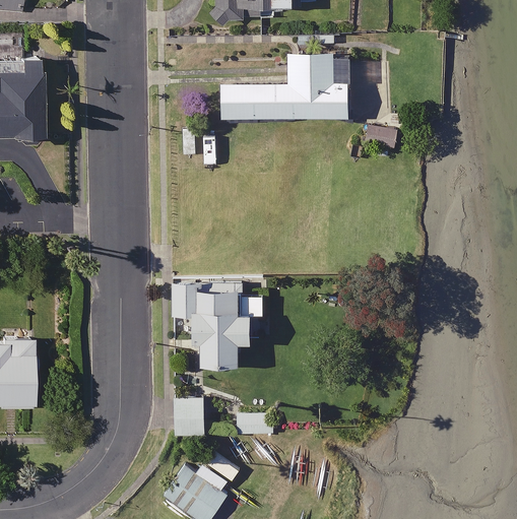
[(22,0),(0,0),(0,9),(22,10),(22,0)]
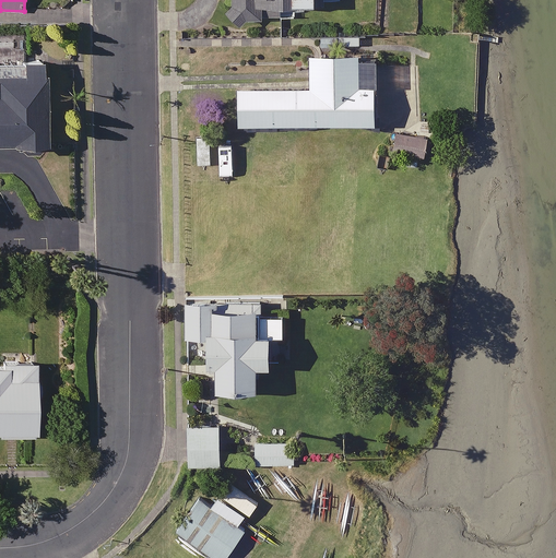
[(259,22),(259,11),(319,12),(319,4),(341,4),(341,0),(232,0),(232,21),(259,22)]
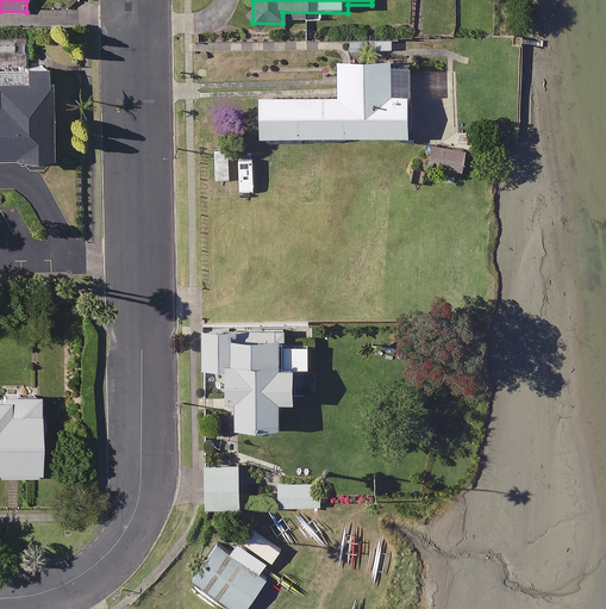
[(258,140),(380,140),(411,140),(411,67),(366,67),(338,67),(338,100),(258,100),(258,140)]
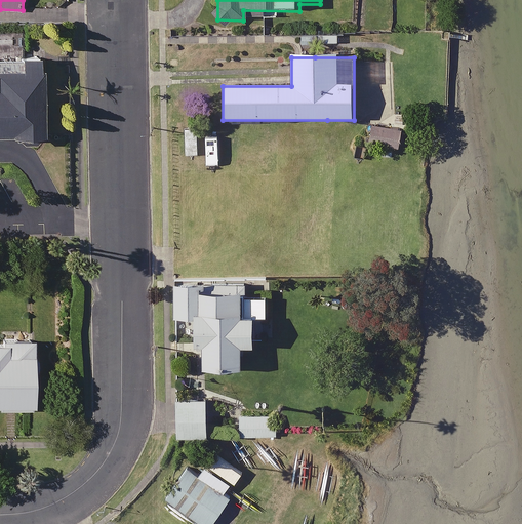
[(0,140),(13,142),(13,149),(39,150),(41,67),(0,65),(0,140)]
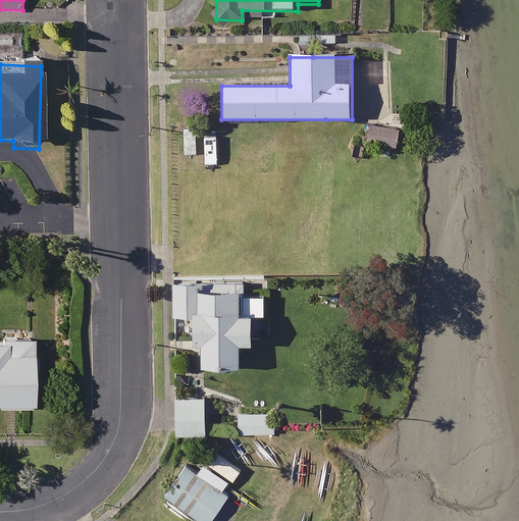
[(258,290),(172,285),(171,316),(196,317),(195,346),(204,347),(203,368),(238,370),(239,345),(256,346),(258,290)]
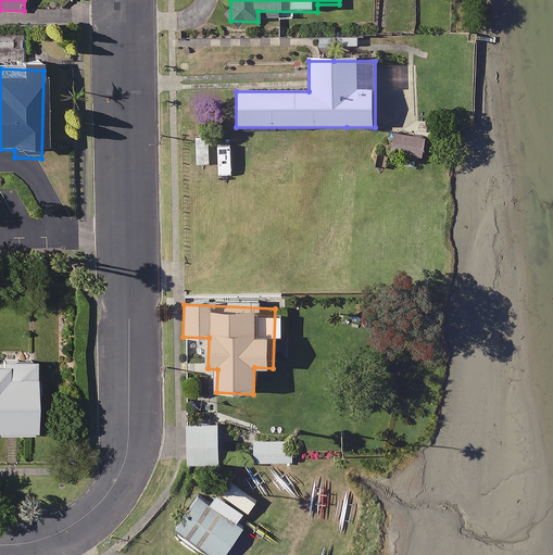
[(0,432),(34,433),(34,365),(0,364),(0,432)]
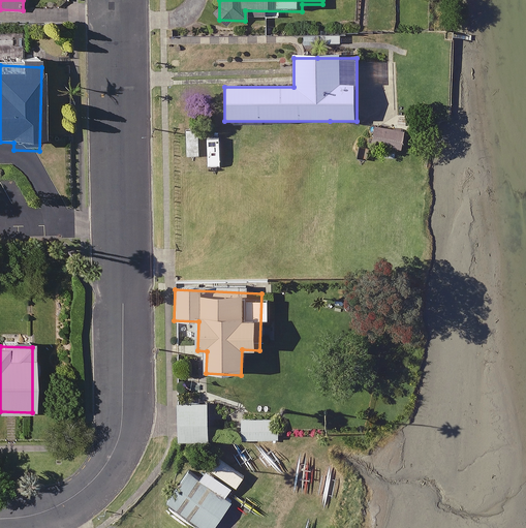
[(206,407),(179,405),(177,441),(205,442),(206,407)]
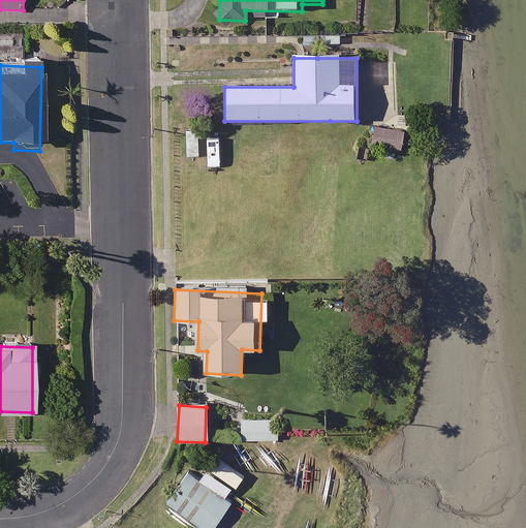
[(276,421),(242,422),(242,440),(276,439),(276,421)]
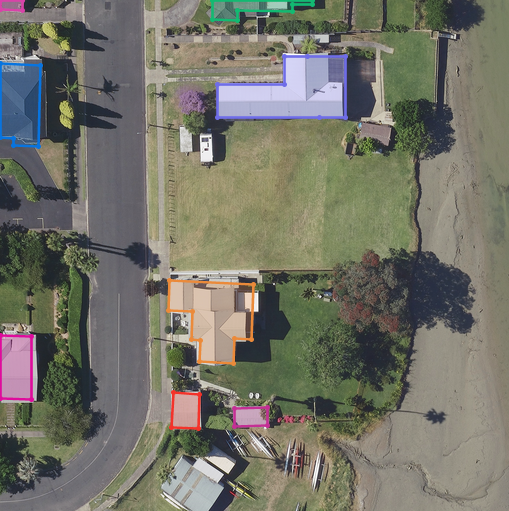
[(205,510),(222,488),(183,460),(163,488),(194,510),(205,510)]
